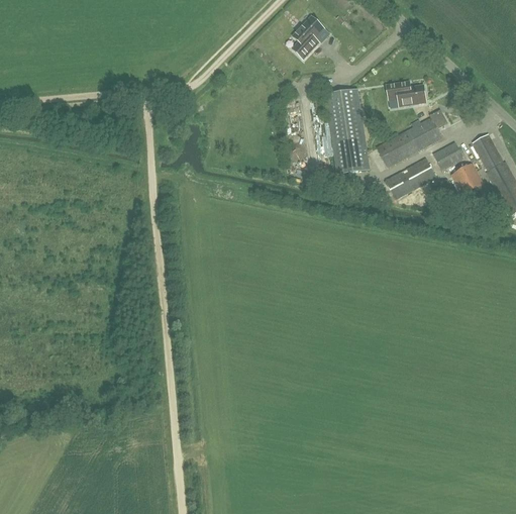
[(292,34),(298,40),(291,47),(302,58),(318,40),(314,36),(323,27),(310,15),(292,34)]
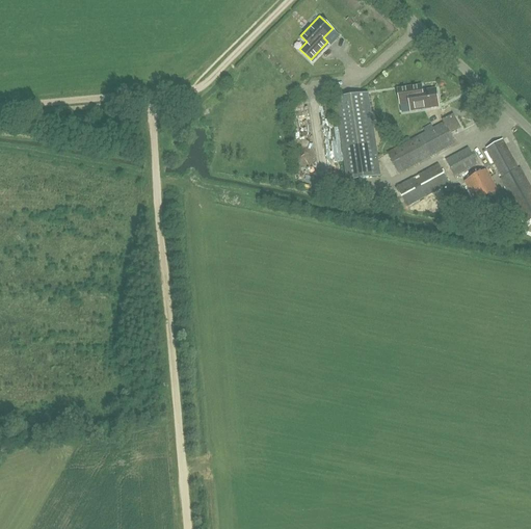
[(421,88),(420,82),(397,86),(399,102),(408,100),(410,108),(437,104),(435,86),(421,88)]
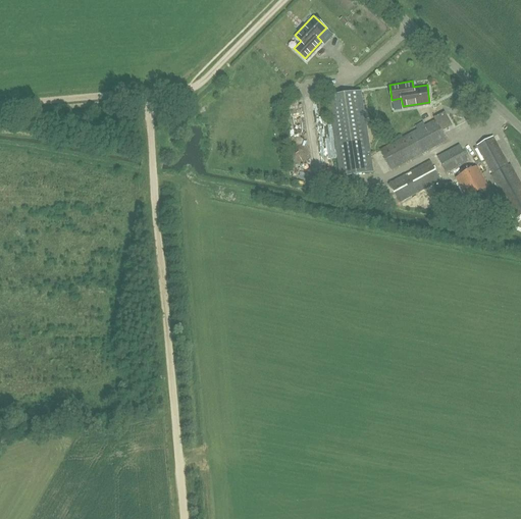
[(340,174),(372,169),(360,89),(327,94),(340,174)]
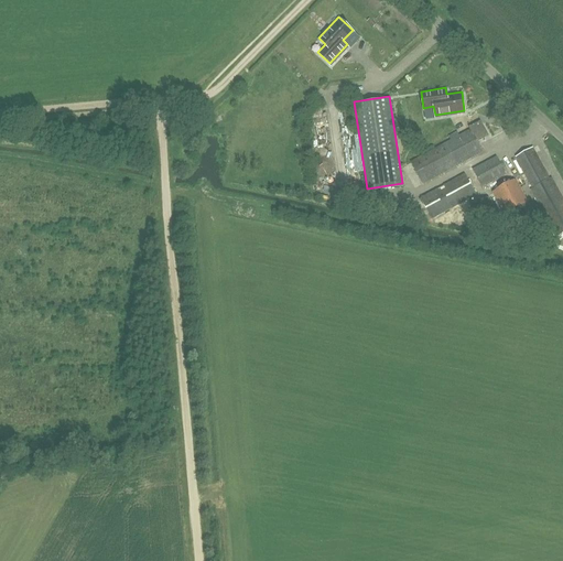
[(455,126),(465,123),(462,116),(453,118),(455,126)]
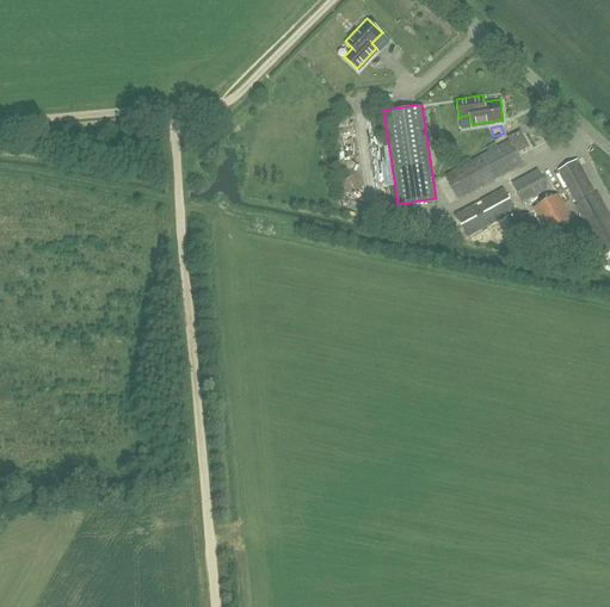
[(527,144),(528,143),(519,128),(507,135),(509,137),(497,143),(487,149),(443,172),(456,196),(522,160),(516,150),(527,144)]
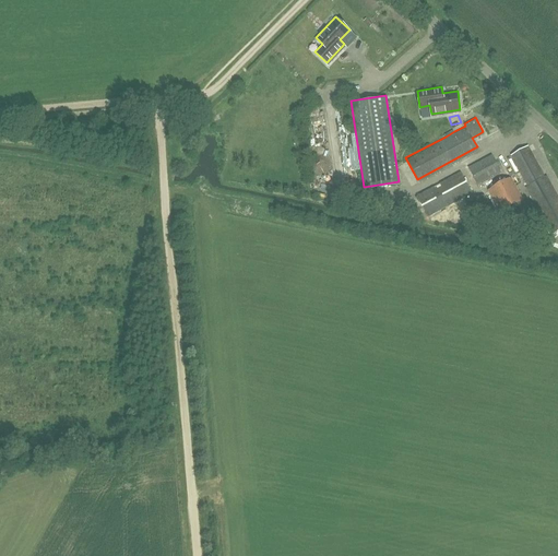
[(509,153),(526,184),(524,185),(550,233),(557,228),(557,194),(546,174),(544,174),(527,143),(509,153)]
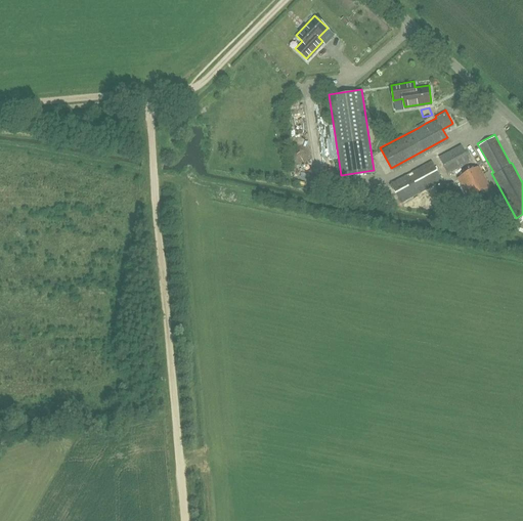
[(446,171),(469,159),(460,142),(438,155),(446,171)]
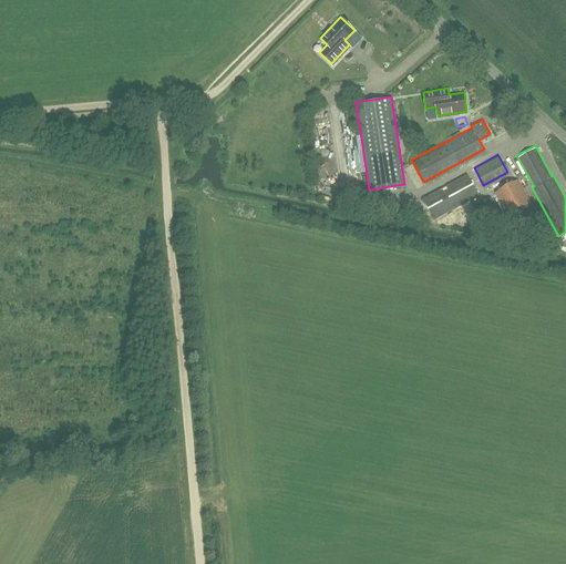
[(296,155),(285,155),(286,171),(297,171),(296,155)]
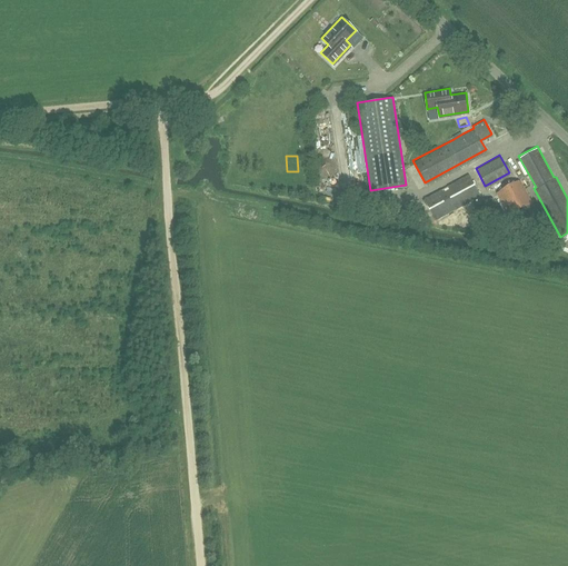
[(435,218),(479,194),(468,172),(422,197),(435,218)]
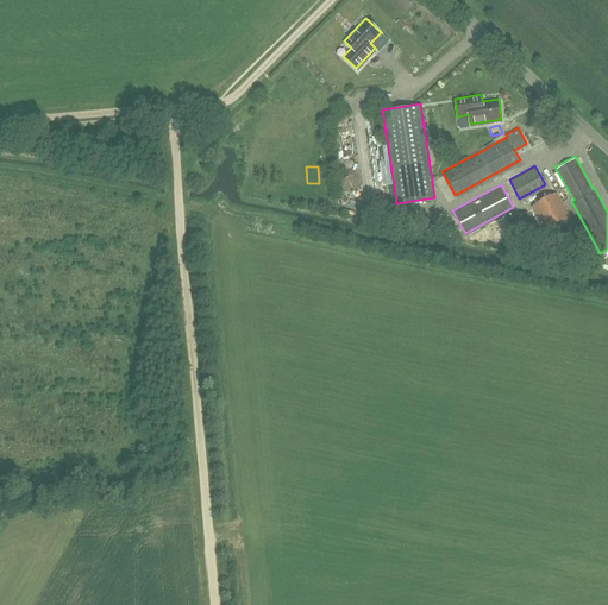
[(530,203),(544,229),(557,254),(582,241),(556,190),(530,203)]
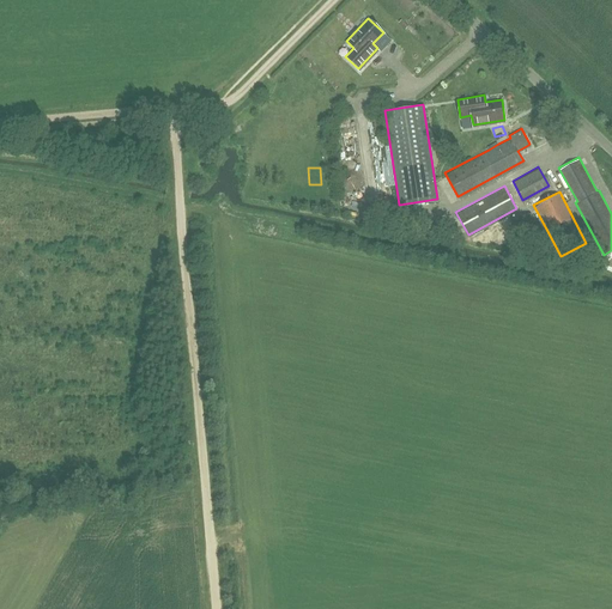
[(525,245),(544,236),(529,209),(506,223),(513,238),(519,235),(525,245)]
